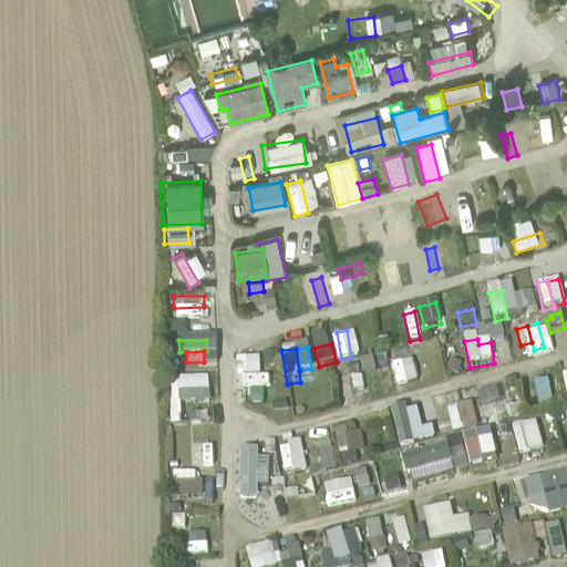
[(244,362),(244,364),(245,391),(245,393),(258,392),(257,361),(244,362)]
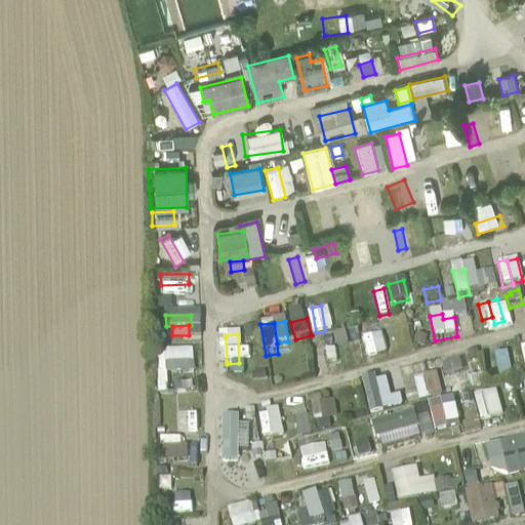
[(226,337),(215,338),(216,362),(227,362),(226,337)]
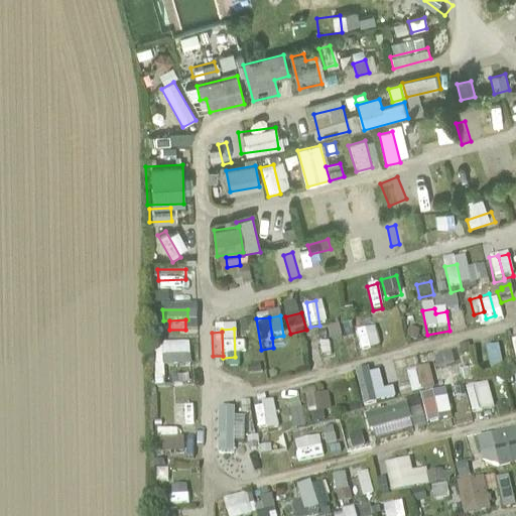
[(317,339),(308,341),(312,359),(321,357),(317,339)]
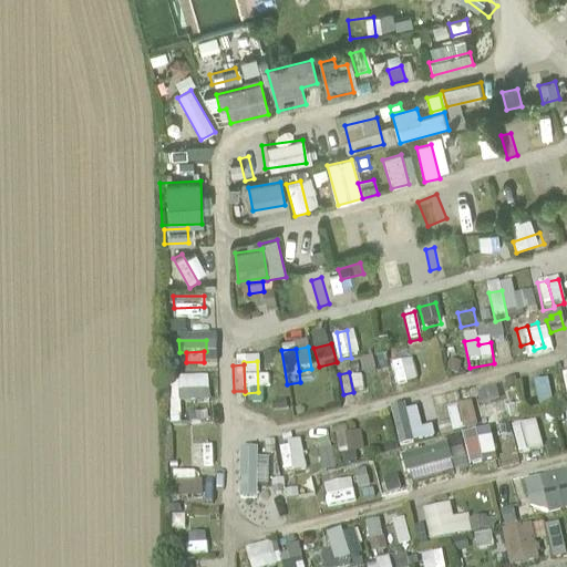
[(208,380),(178,381),(178,393),(182,393),(208,392),(208,380)]
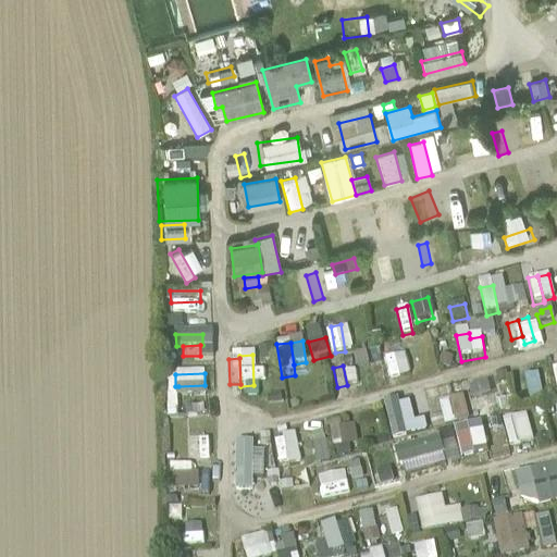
[(536,382),(515,387),(520,411),(542,406),(536,382)]
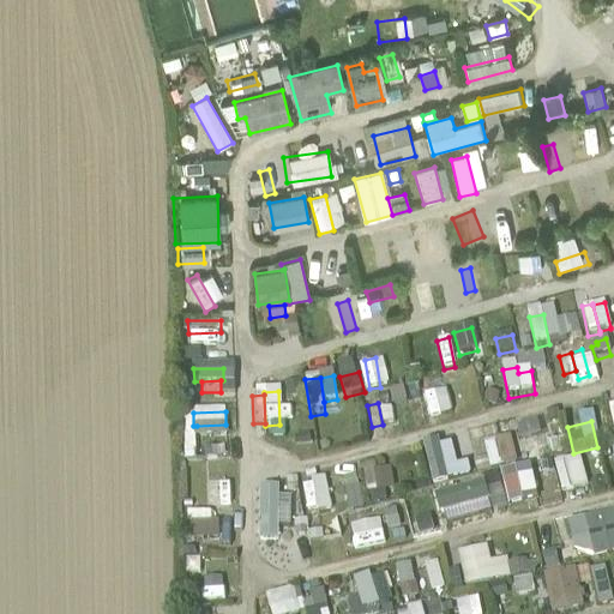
[(197,426),(197,437),(227,437),(226,425),(197,426)]
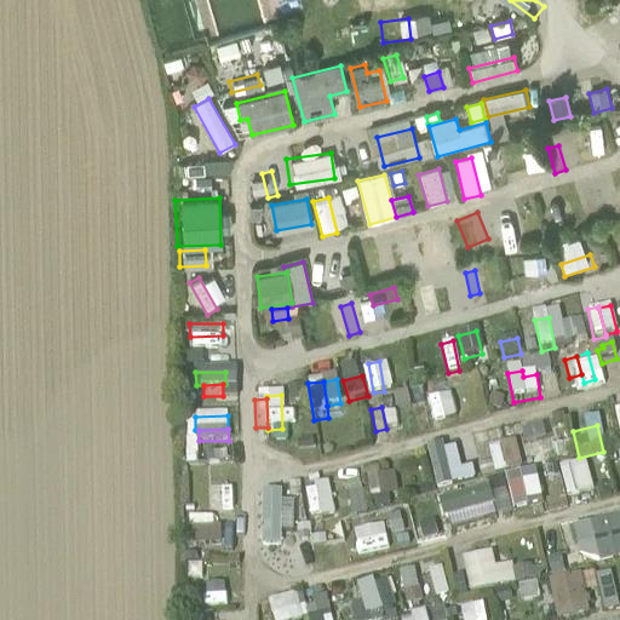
[(313,441),(296,442),(298,452),(314,451),(313,441)]
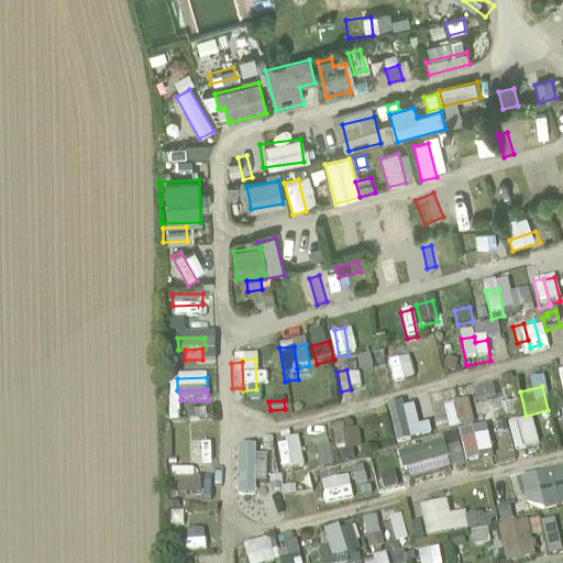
[(467,403),(444,409),(451,434),(476,430),(467,403)]
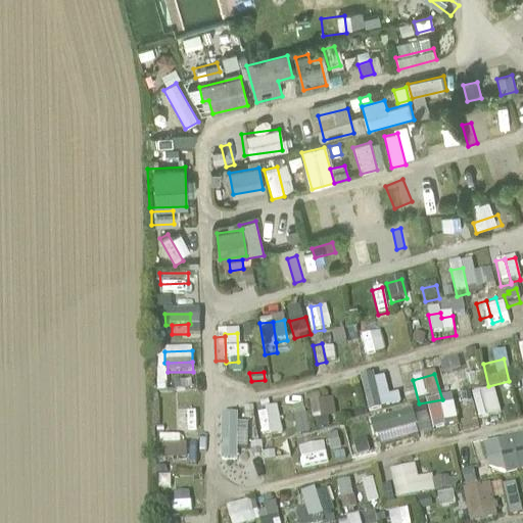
[(185,383),(174,383),(174,392),(185,391),(185,383)]
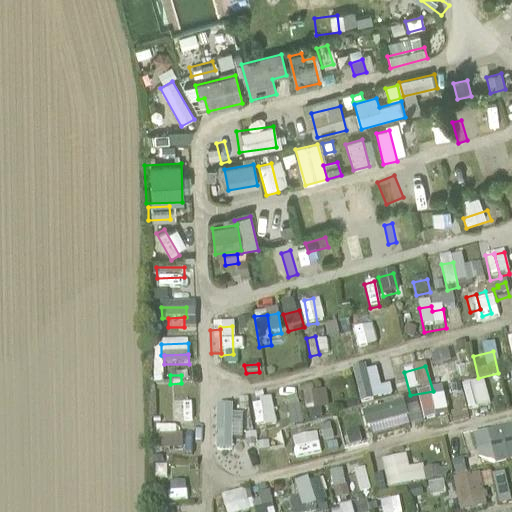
[(485,384),(472,388),(479,415),(492,411),(485,384)]
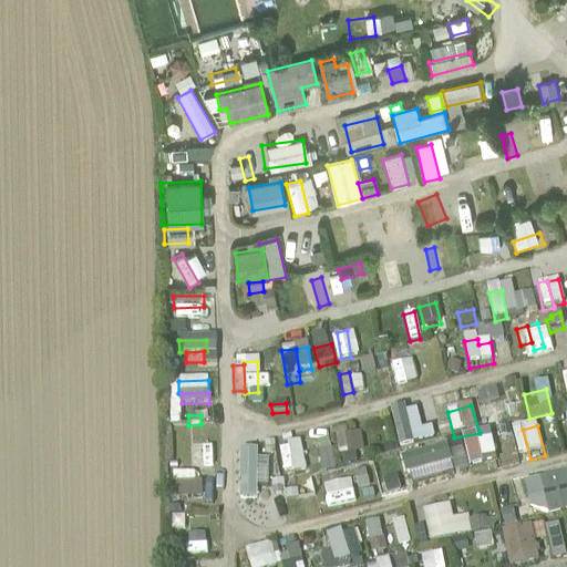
[(348,430),(334,431),(338,460),(364,456),(362,437),(349,439),(348,430)]
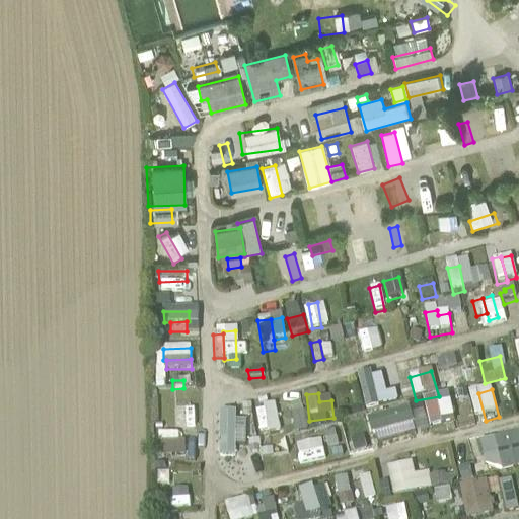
[(190,405),(166,396),(162,404),(187,414),(190,405)]
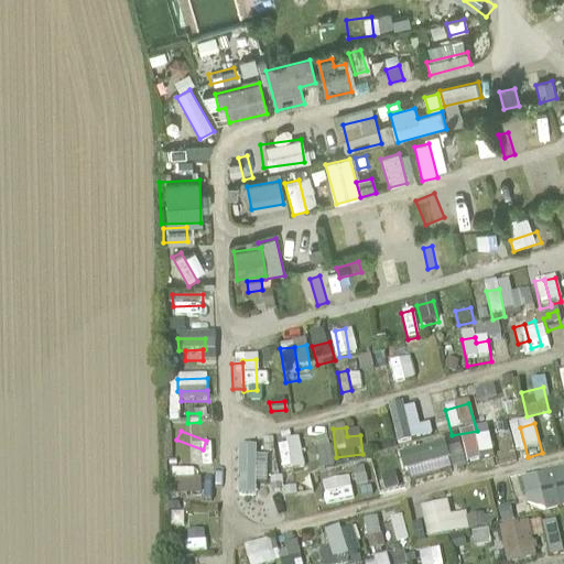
[(464,442),(468,462),(490,457),(487,437),(464,442)]
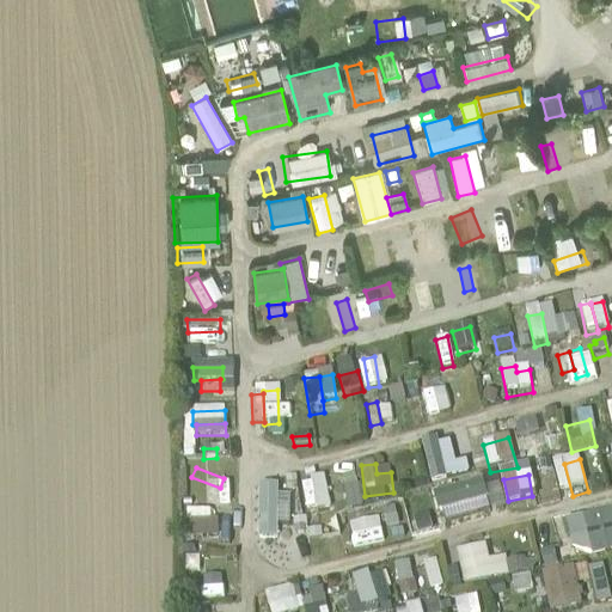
[(442,531),(434,491),(427,493),(416,495),(418,503),(408,506),(414,536),(427,533),(428,540),(436,538),(435,532),(442,531)]
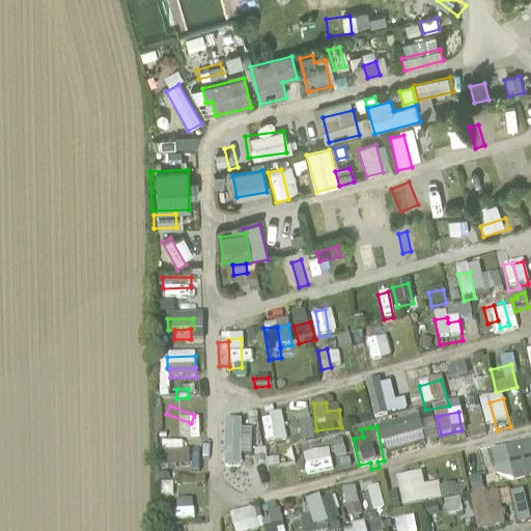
[(246,427),(231,427),(231,429),(221,429),(220,458),(230,458),(230,460),(246,462),(246,427)]
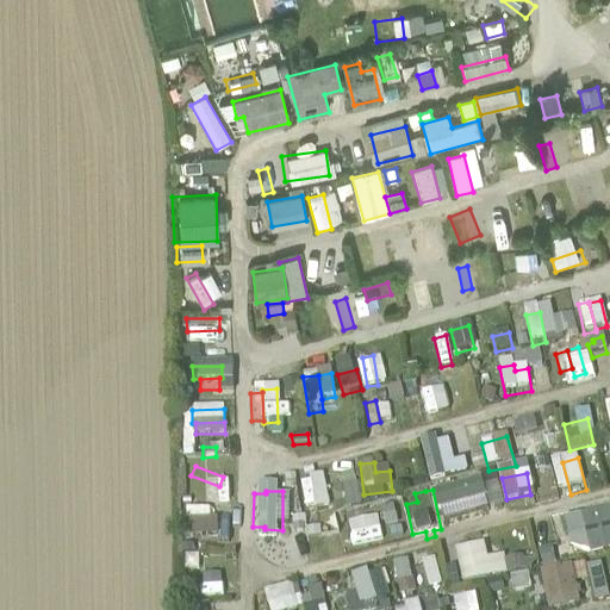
[(362,514),(336,520),(342,547),(368,541),(362,514)]
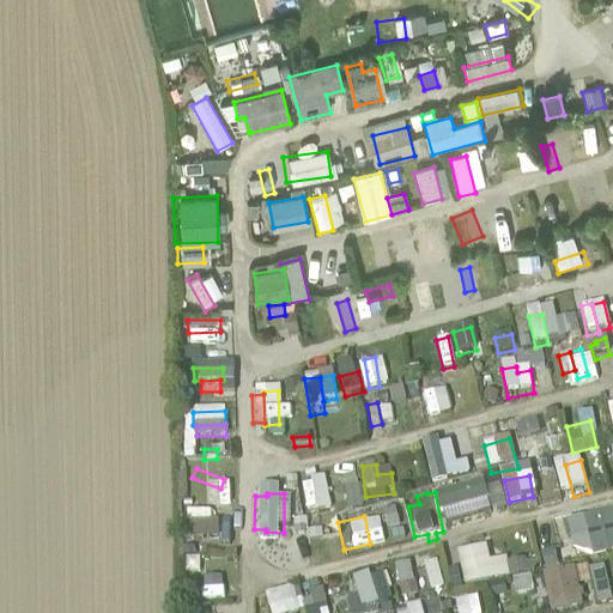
[(612,535),(610,516),(583,521),(589,552),(612,547),(612,535)]
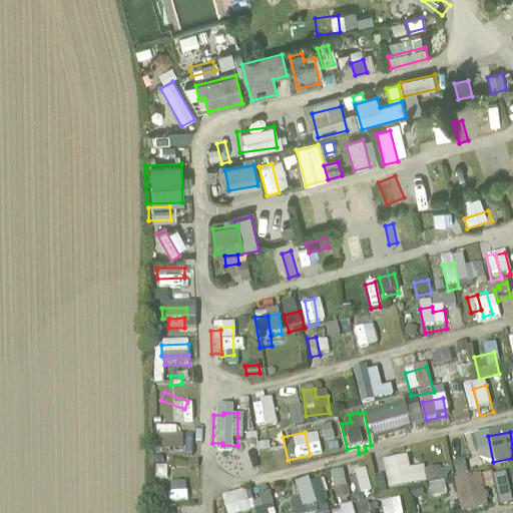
[(162,439),(159,439),(159,452),(184,452),(184,439),(180,439),(162,439)]
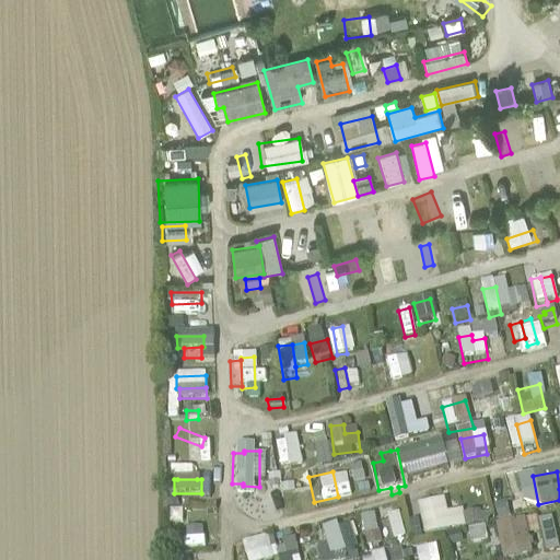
[(306,482),(283,487),(289,515),(313,511),(306,482)]
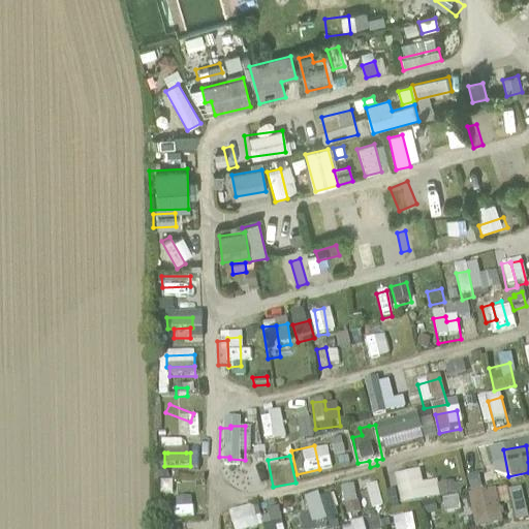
[(421,475),(397,480),(403,510),(442,501),(438,486),(425,489),(421,475)]
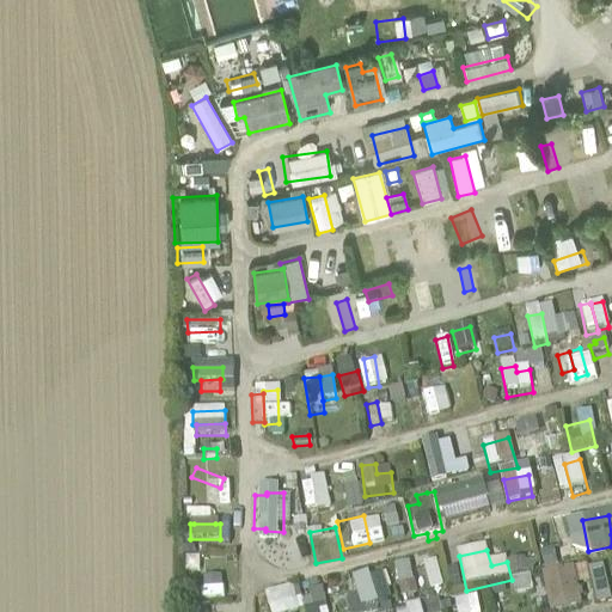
[(399,597),(414,594),(409,565),(395,568),(399,597)]
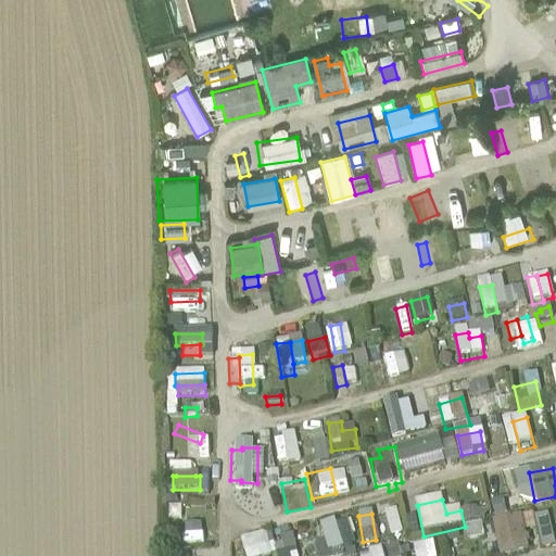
[(401,514),(377,519),(382,542),(406,536),(401,514)]
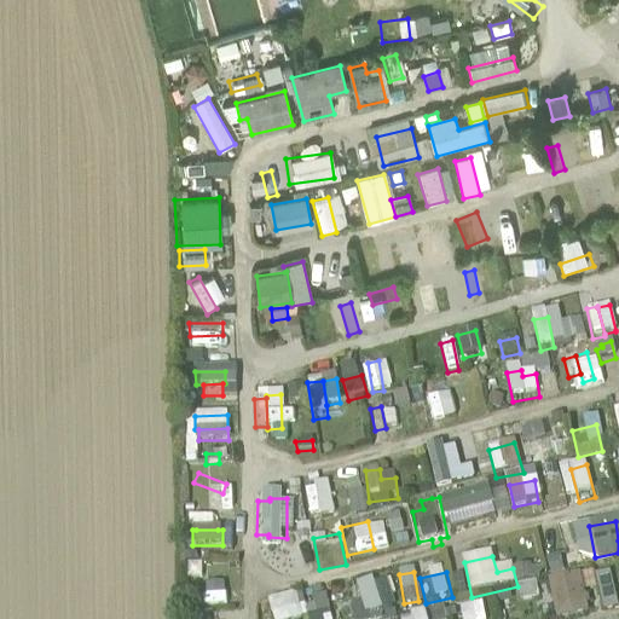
[(543,582),(550,618),(567,618),(585,615),(577,574),(543,582)]
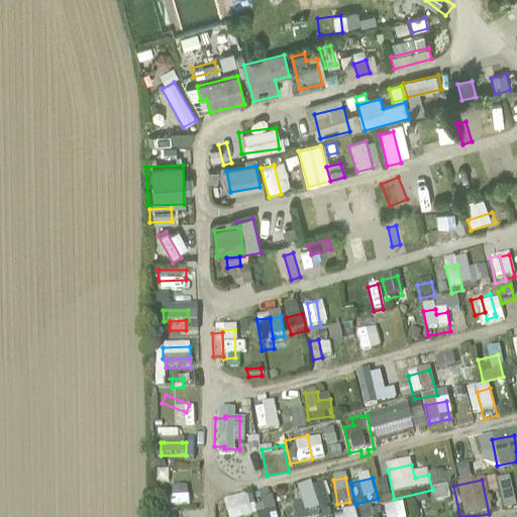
[(322,482),(296,488),(299,502),(290,504),(293,516),(327,508),(322,482)]
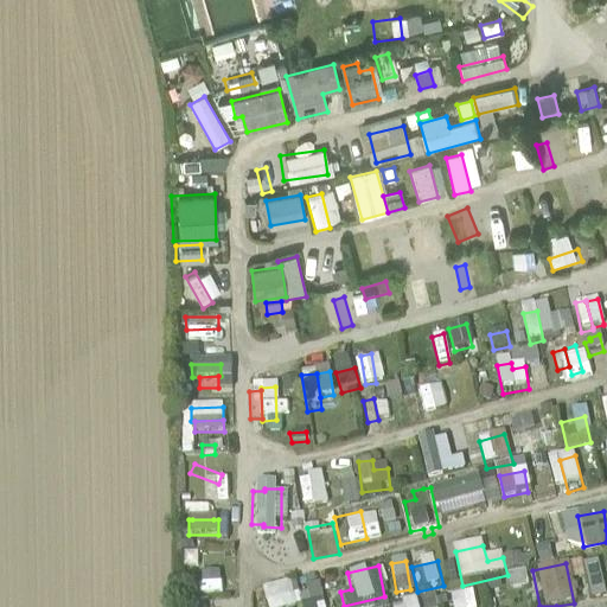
[(222,592),(219,572),(200,573),(202,594),(222,592)]
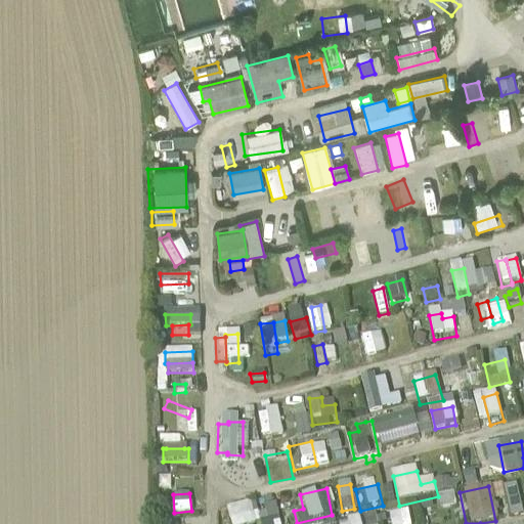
[(274,503),(261,506),(265,521),(277,518),(274,503)]
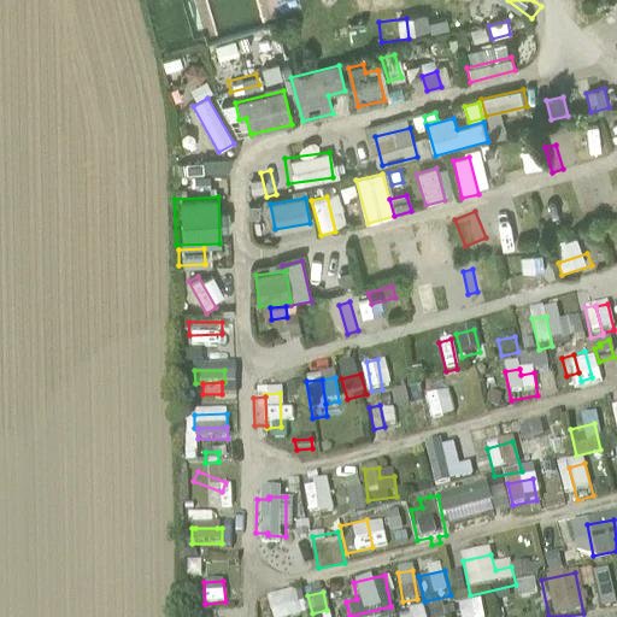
[(513,593),(491,594),(492,607),(515,606),(513,593)]
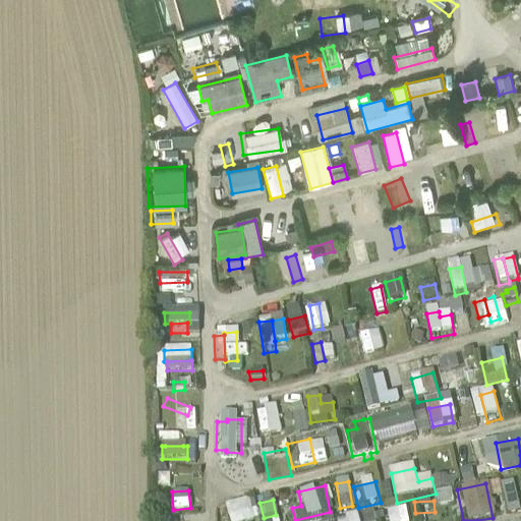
[(254,520),(249,502),(227,509),(231,520),(254,520)]
